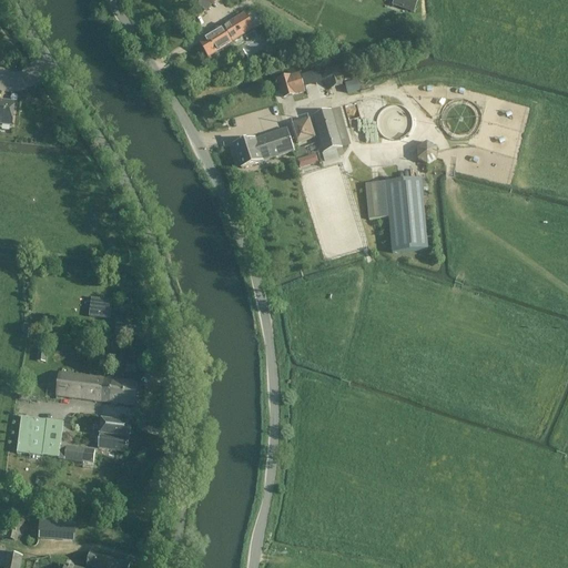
[(396,0),(394,8),(415,16),(418,6),(419,0),(396,0)]
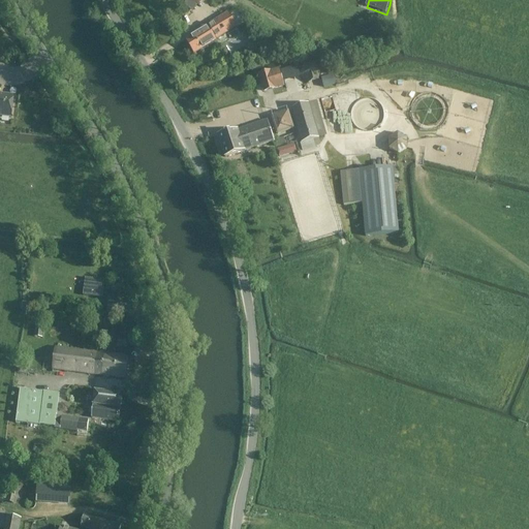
[(207,24),(193,32),(194,35),(185,40),(193,55),(216,41),(215,40),(237,27),(228,12),(207,26),(207,24)]
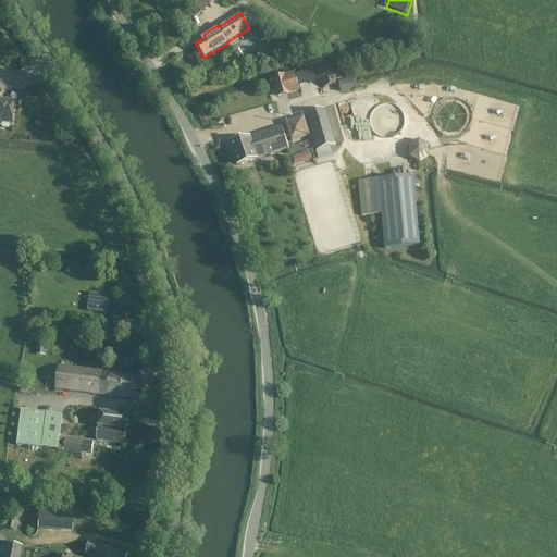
[(319,66),(319,84),(337,85),(338,67),(319,66)]
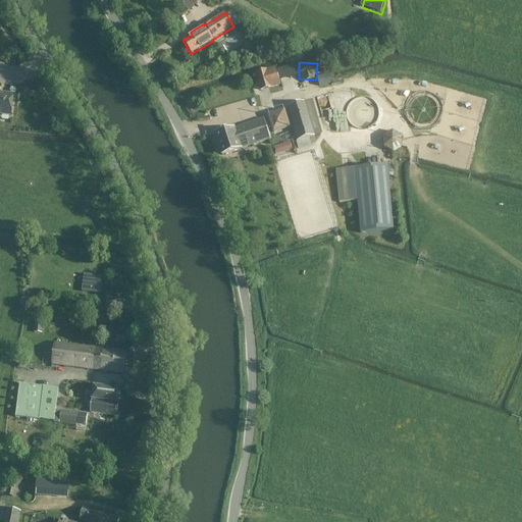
[(295,64),(278,68),(281,80),(298,75),(295,64)]
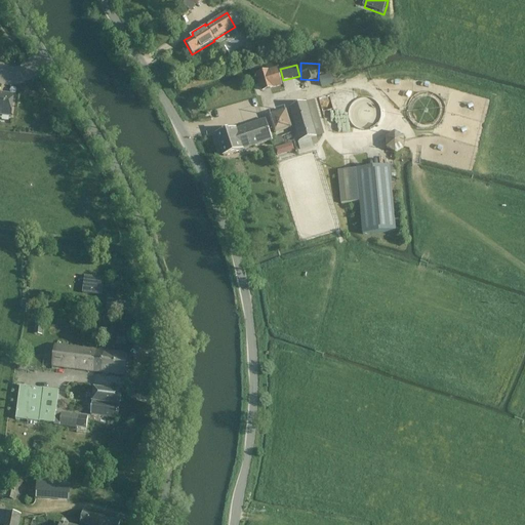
[(261,91),(281,86),(276,70),(257,75),(261,91)]
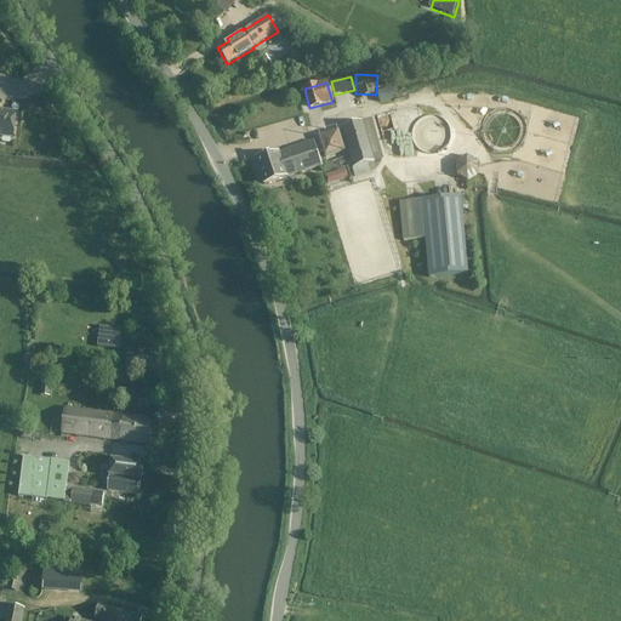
[(380,102),(393,100),(391,91),(377,93),(380,102)]
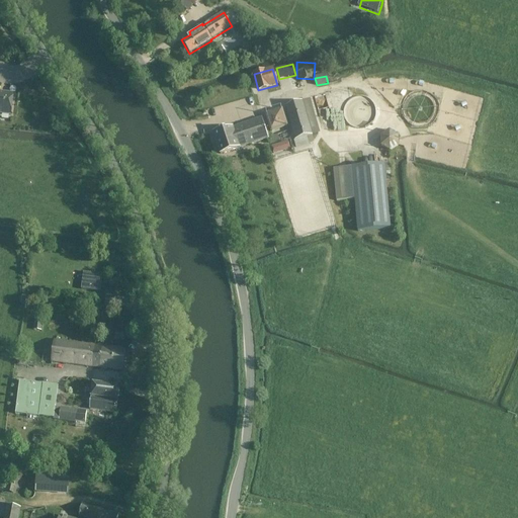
[(0,113),(10,115),(12,94),(0,92),(0,113)]
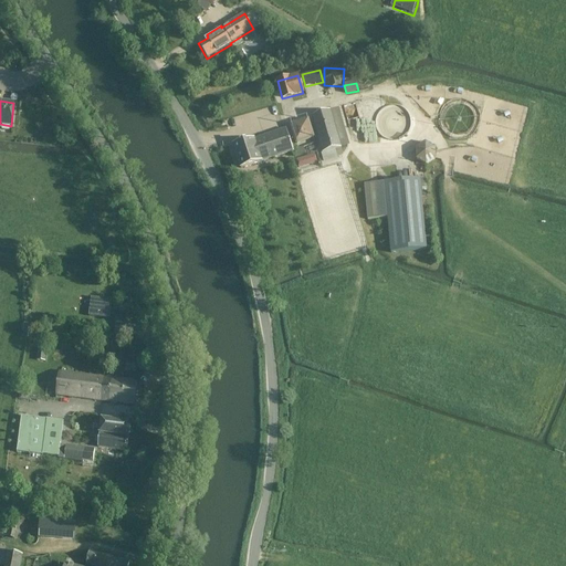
[(363,124),(373,122),(368,106),(358,109),(363,124)]
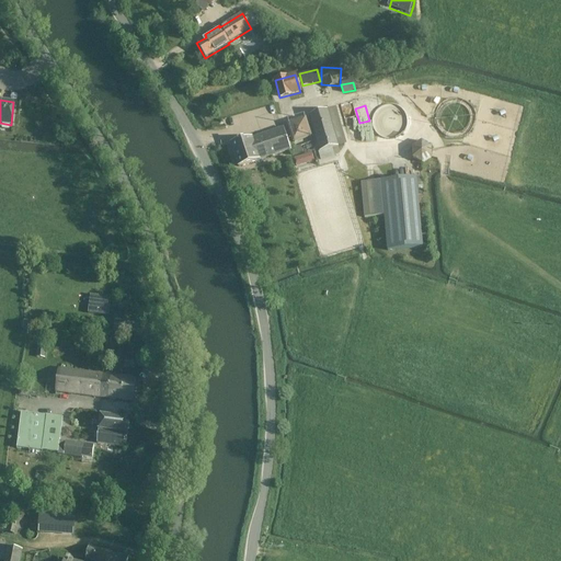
[(335,140),(342,138),(334,109),(309,116),(319,152),(338,147),(335,140)]
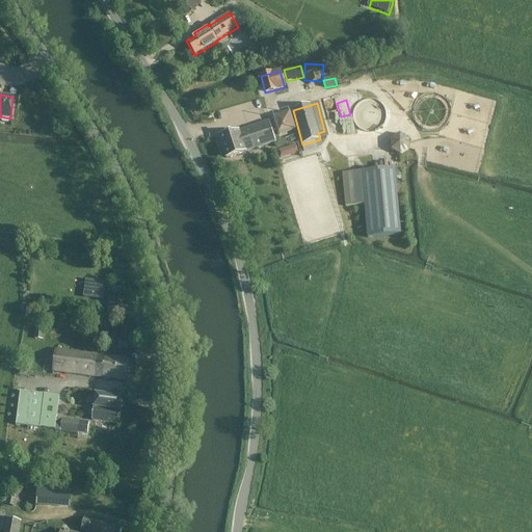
[(273,117),(280,135),(296,129),(290,111),(273,117)]
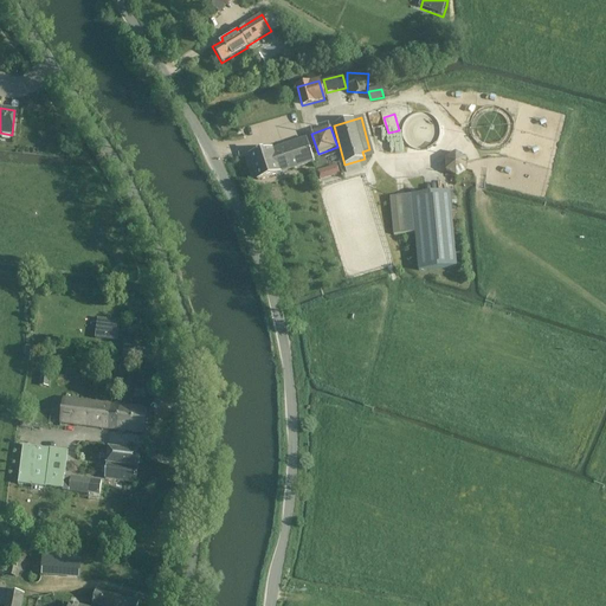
[(257,180),(314,162),(305,139),(263,153),(262,152),(249,155),(257,180)]
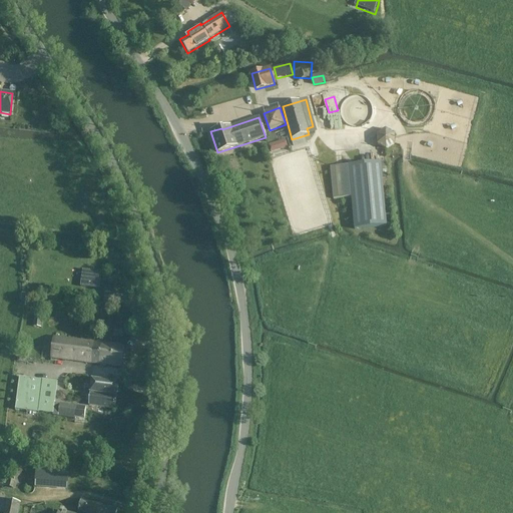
[(386,126),(375,140),(388,149),(398,136),(386,126)]
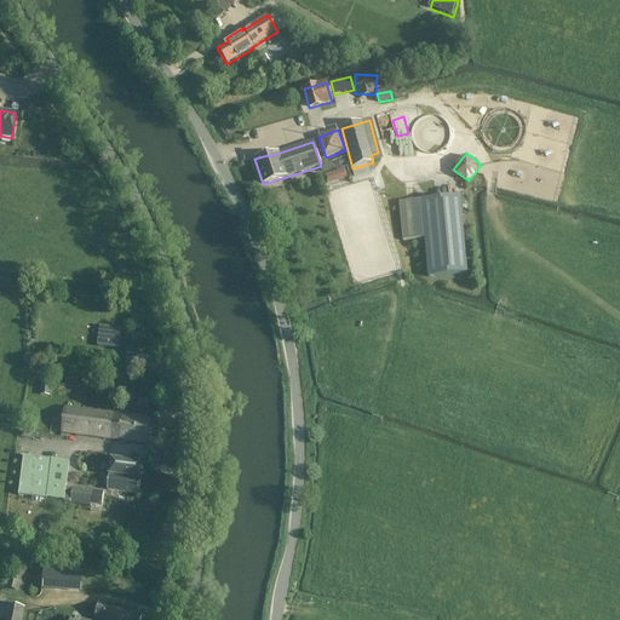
[(428,277),(466,274),(459,196),(400,202),(403,241),(424,239),(428,277)]
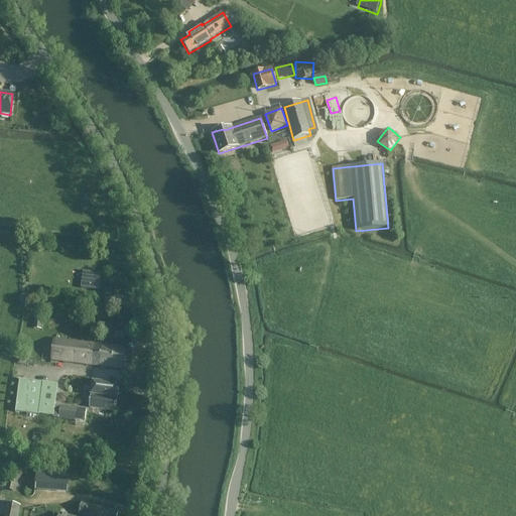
[(83,271),(83,288),(102,289),(102,271),(83,271)]
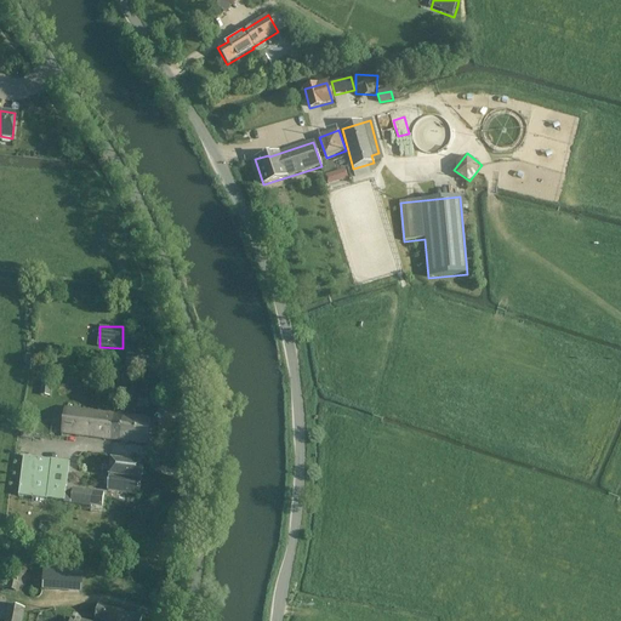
[(110,440),(114,414),(67,409),(62,434),(110,440)]
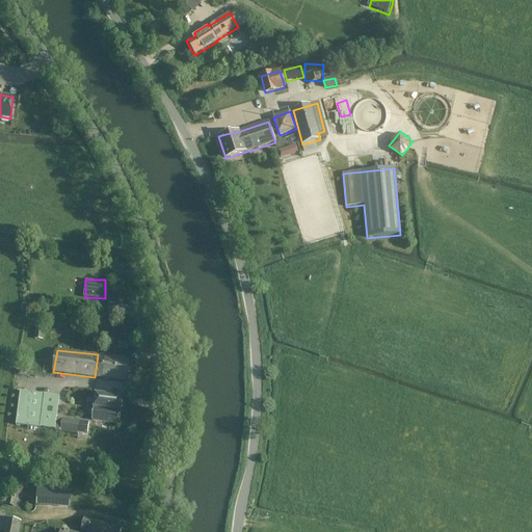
[(98,354),(95,377),(126,380),(128,358),(98,354)]
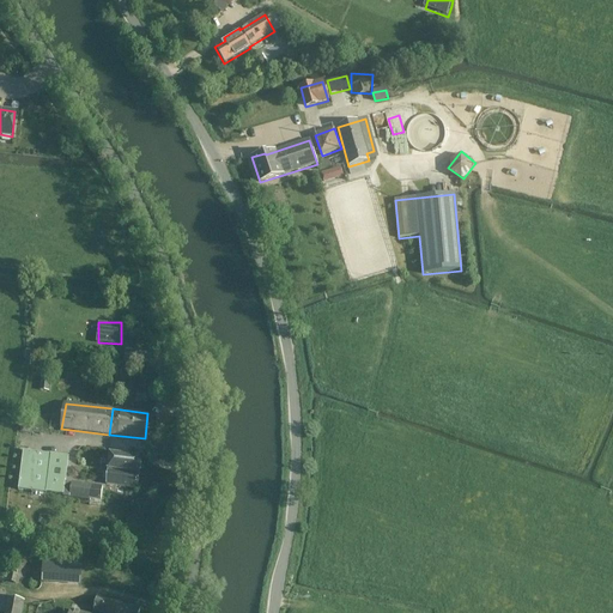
[(47,493),(47,492),(64,495),(66,484),(70,456),(24,450),(19,490),(47,493)]
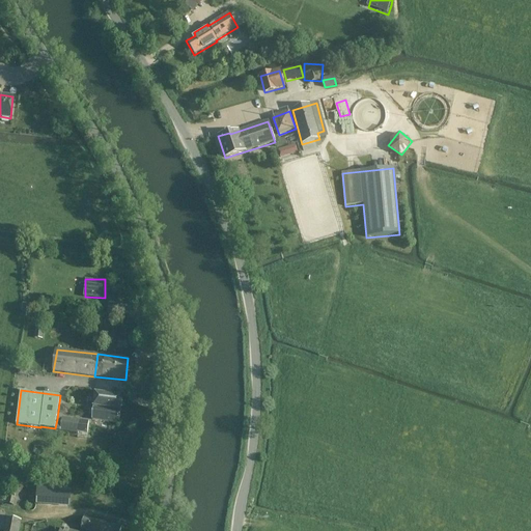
[(119,423),(122,396),(95,393),(92,419),(119,423)]
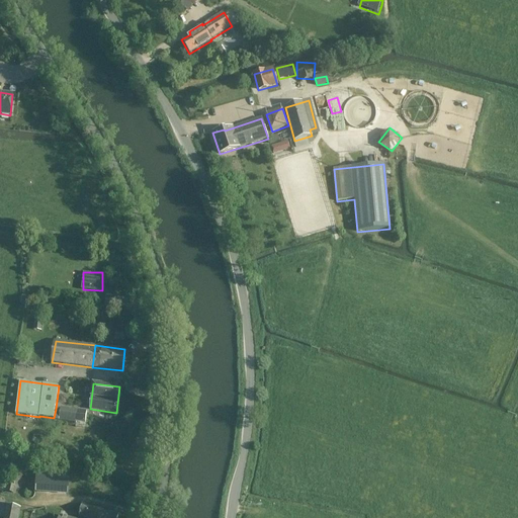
[(61,408),(61,410),(59,421),(76,423),(76,421),(85,422),(87,412),(61,408)]
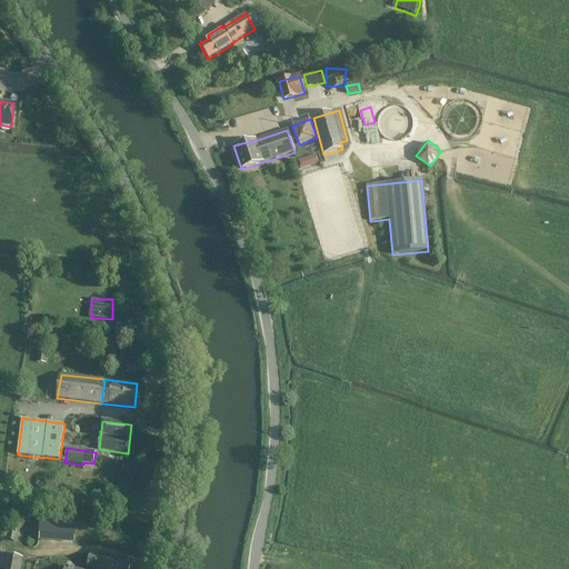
[(76,541),(77,523),(41,520),(39,539),(76,541)]
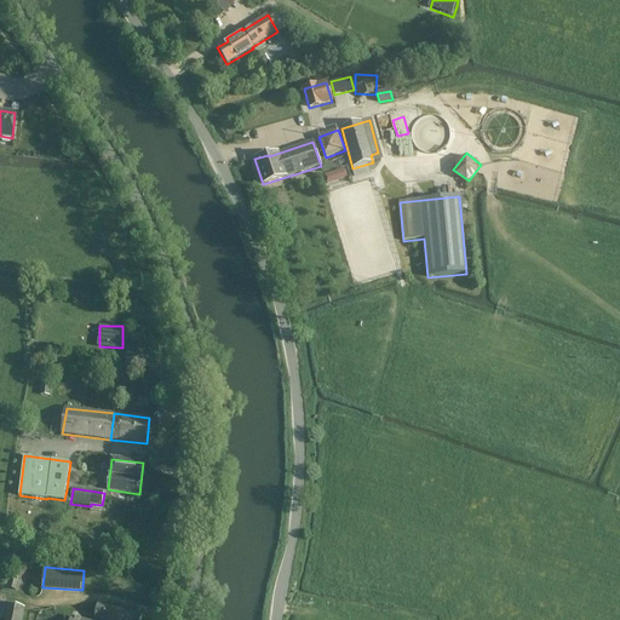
[(93,619),(141,619),(143,616),(98,604),(93,619)]
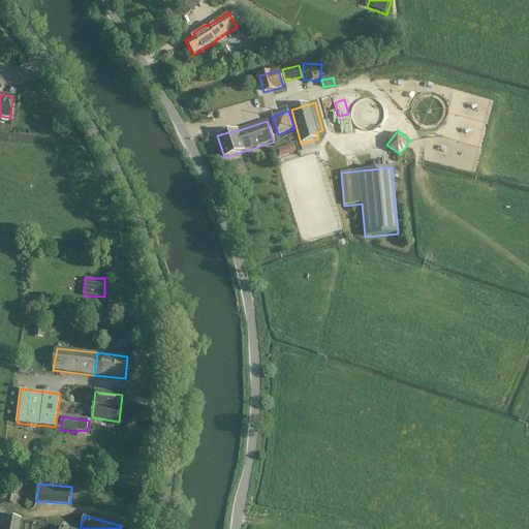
[(19,528),(21,520),(7,517),(4,528),(19,528)]
